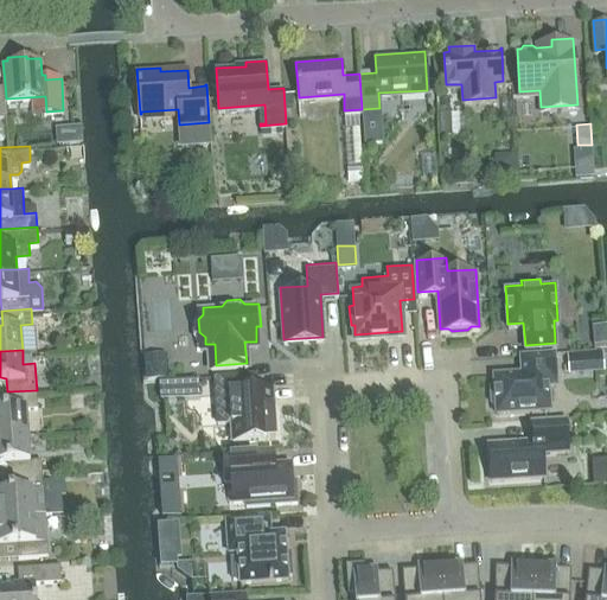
[(494,382),(490,383),(491,400),(496,400),(497,409),(549,406),(548,382),(556,381),(554,351),(521,353),(522,370),(493,372),(494,382)]
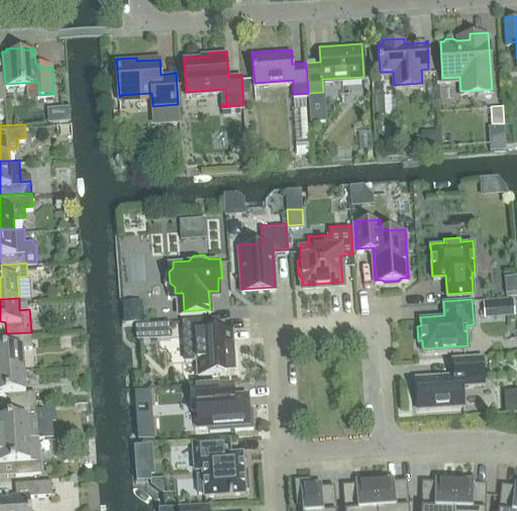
[(182,317),(185,358),(197,356),(198,373),(234,370),(232,343),(231,327),(219,328),(218,314),(182,317)]
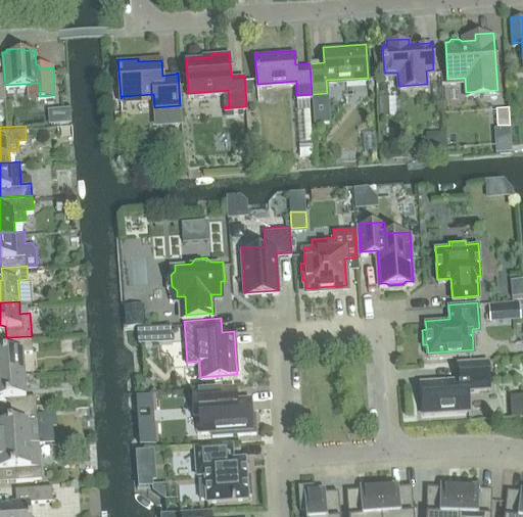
[(171,321),(156,322),(157,337),(172,336),(171,321)]
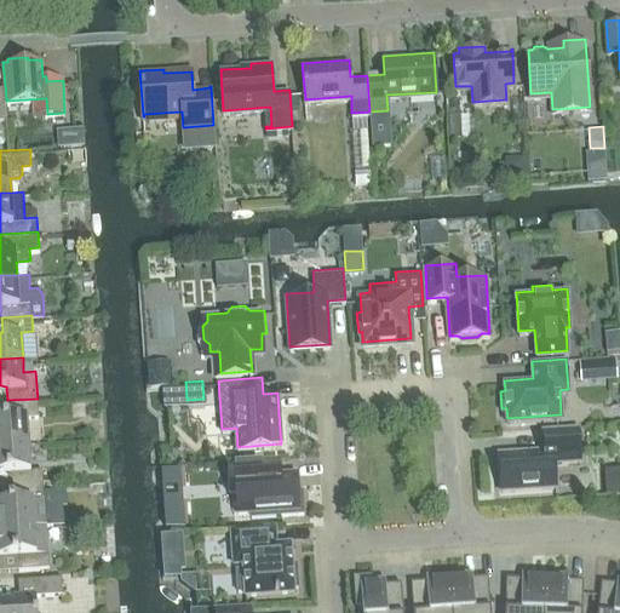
[(0,414),(0,442),(28,441),(27,414),(39,413),(38,399),(7,400),(9,414),(0,414)]
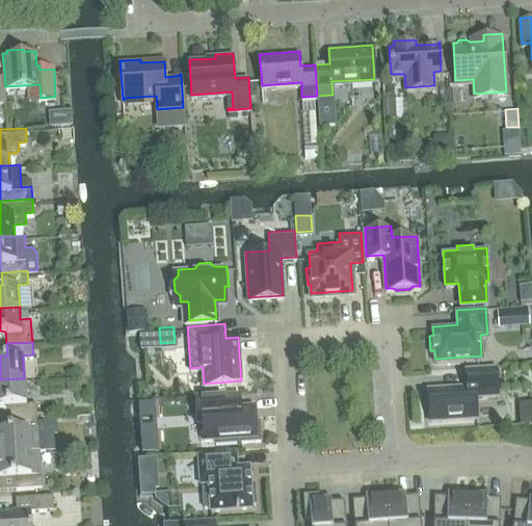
[(428,387),(430,418),(476,415),(475,394),(498,392),(496,365),(466,367),(467,384),(428,387)]
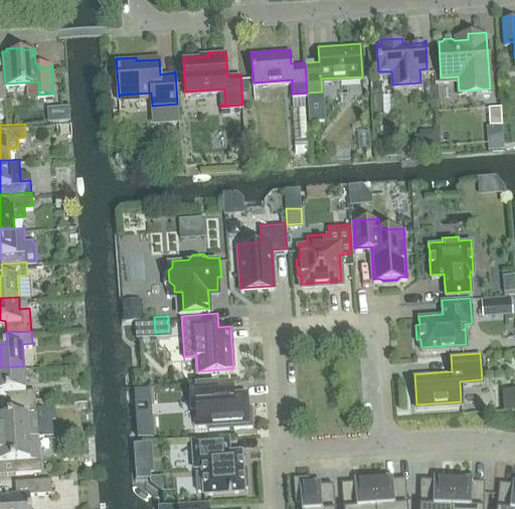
[(0,389),(10,389),(10,401),(36,399),(35,386),(25,387),(23,366),(0,367),(0,389)]
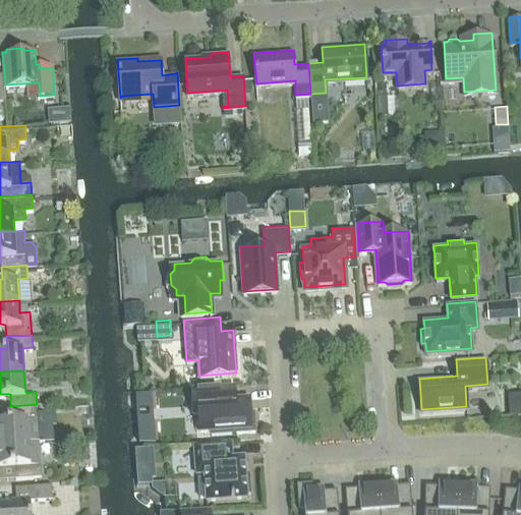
[(253,409),(249,410),(248,395),(235,396),(234,383),(191,386),(192,410),(197,410),(199,427),(211,427),(211,432),(232,430),(231,425),(235,425),(236,430),(254,428),(253,409)]
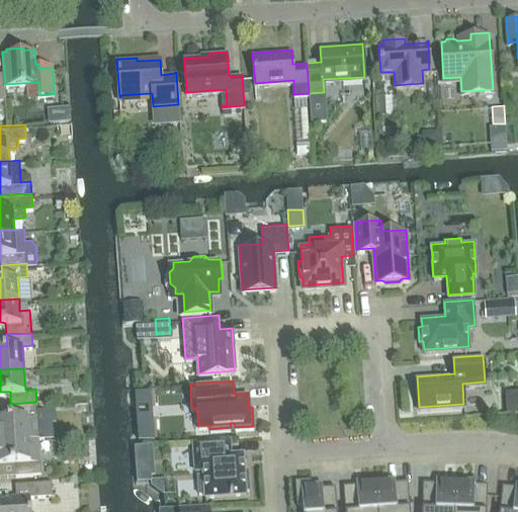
[(149,390),(135,391),(136,403),(149,402),(150,402),(149,390)]
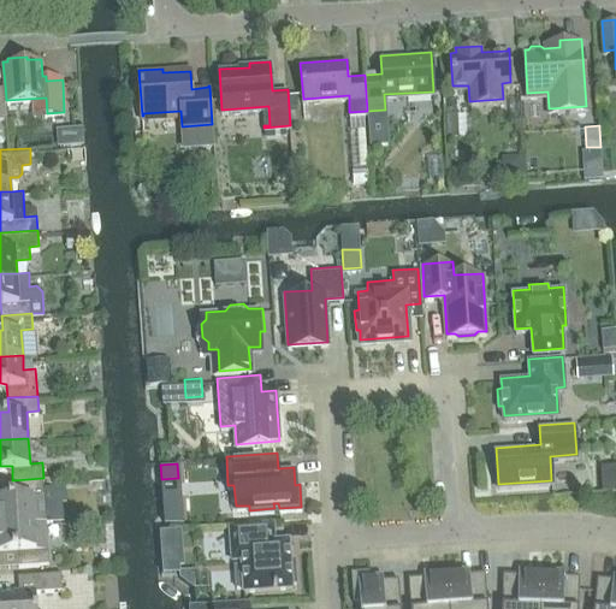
[(13,494),(0,495),(0,521),(34,520),(46,519),(46,518),(53,518),(51,483),(43,484),(43,478),(12,480),(13,494)]
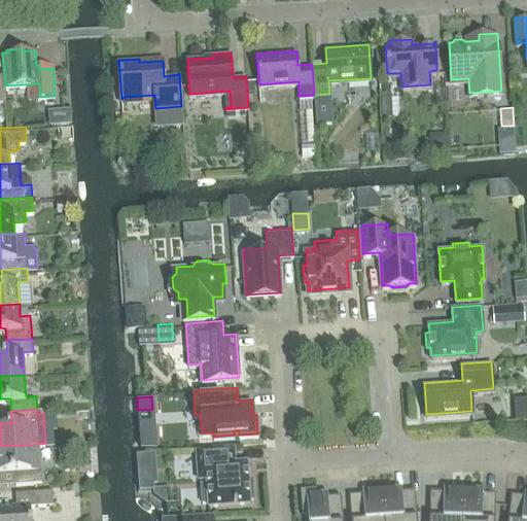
[(152,420),(139,420),(140,431),(140,445),(155,444),(155,442),(154,442),(152,420)]
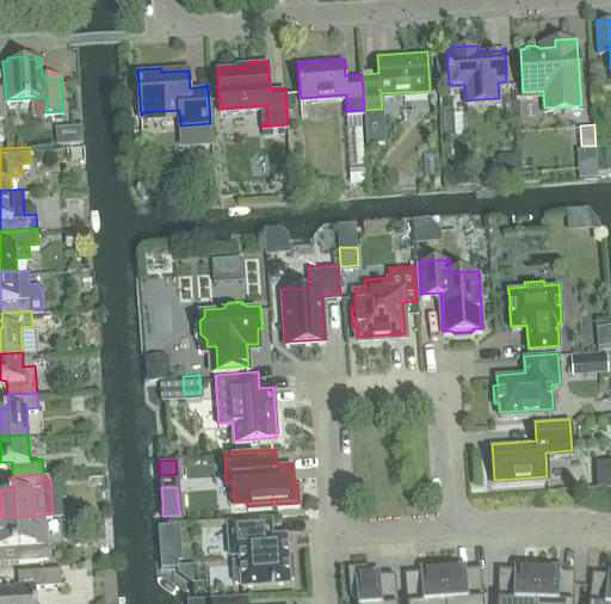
[(0,544),(17,543),(18,558),(48,556),(48,541),(47,541),(45,515),(0,517),(0,544)]
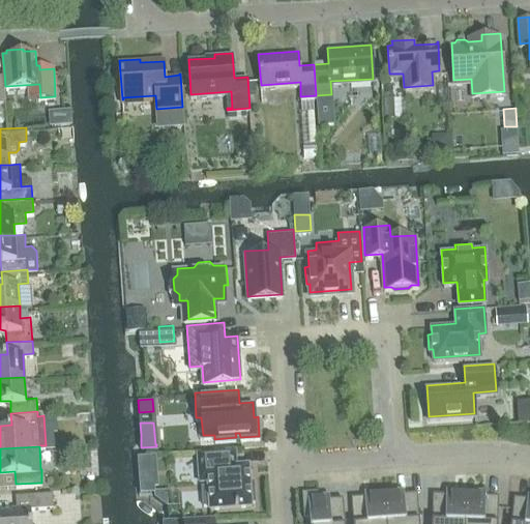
[(208,484),(202,485),(203,502),(209,502),(209,506),(251,503),(251,499),(255,499),(253,478),(249,478),(248,462),(235,463),(234,447),(198,450),(200,478),(208,478),(208,484)]
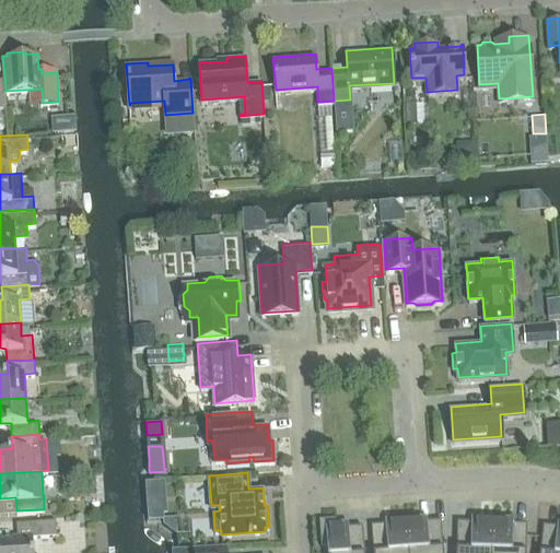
[(159,479),(146,480),(148,517),(163,516),(163,510),(167,510),(165,478),(159,478),(159,479)]
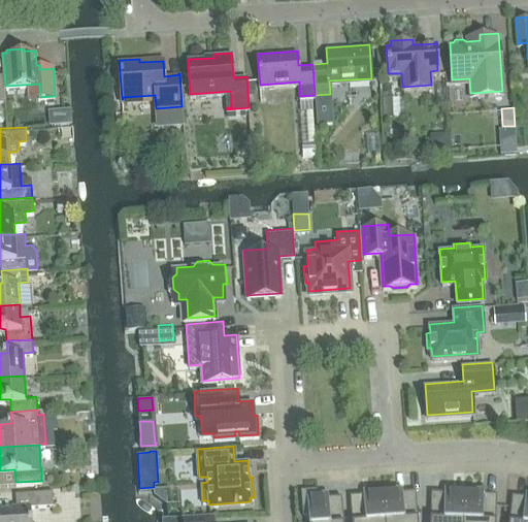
[(394,485),(383,486),(385,521),(418,521),(416,488),(395,490),(394,485)]
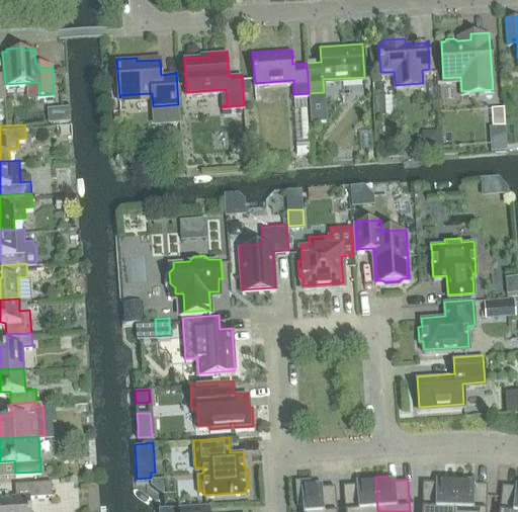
[(453,511),(455,476),(443,476),(443,481),(423,480),(421,511),(453,511)]
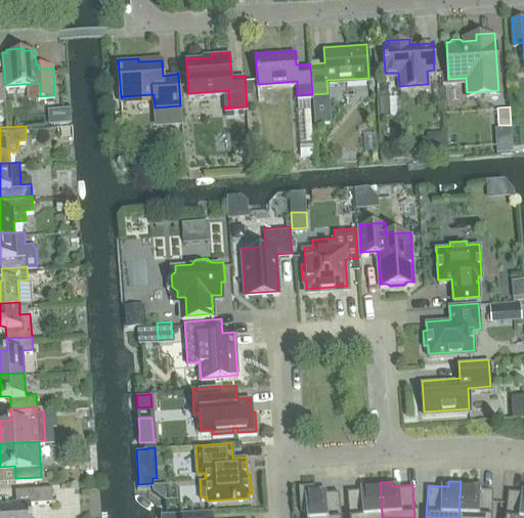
[(461,481),(459,517),(491,517),(492,487),(472,486),(472,482),(461,481)]
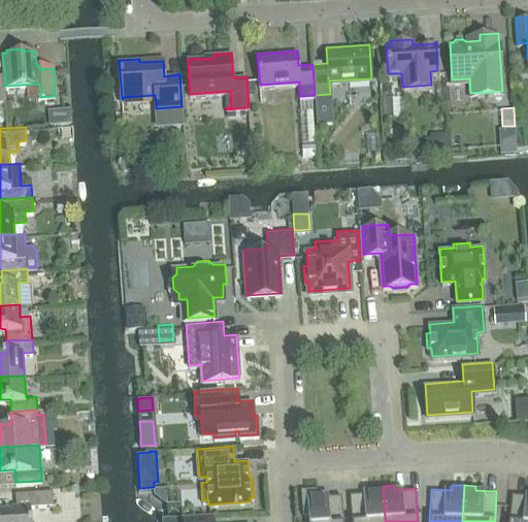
[(385,521),(383,486),(370,487),(370,491),(350,493),(351,521),(385,521)]
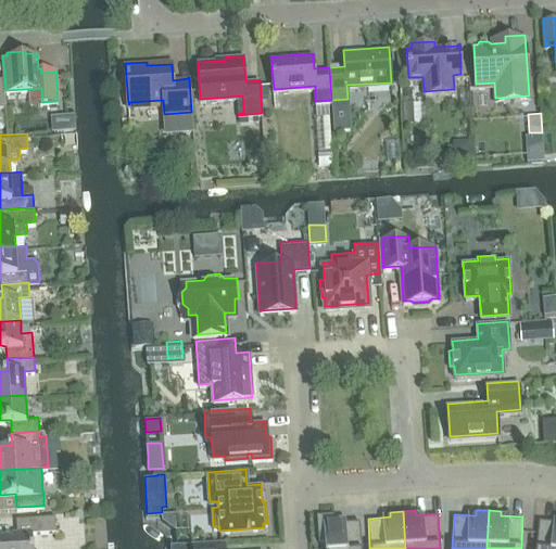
[(317,513),(319,538),(325,538),(325,548),(361,548),(359,519),(338,521),(337,515),(333,515),(333,512),(317,513)]
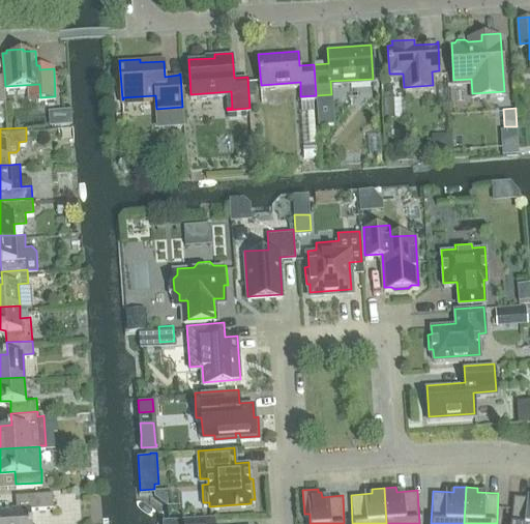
[(52,490),(16,492),(17,505),(11,506),(11,508),(0,510),(0,523),(31,523),(31,506),(53,504),(52,490)]
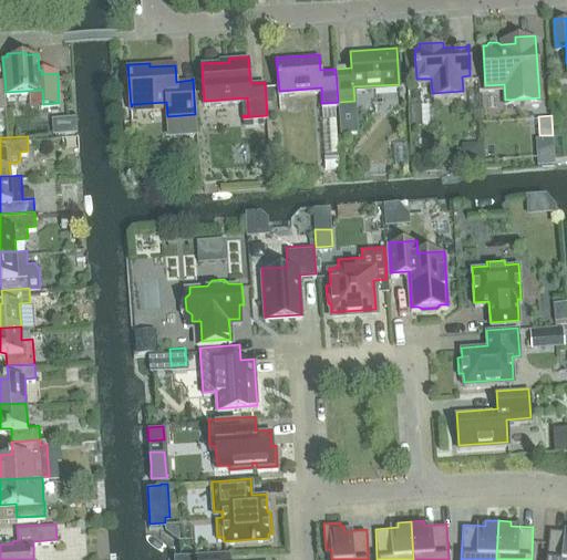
[(566,559),(566,529),(549,528),(546,559),(566,559)]
